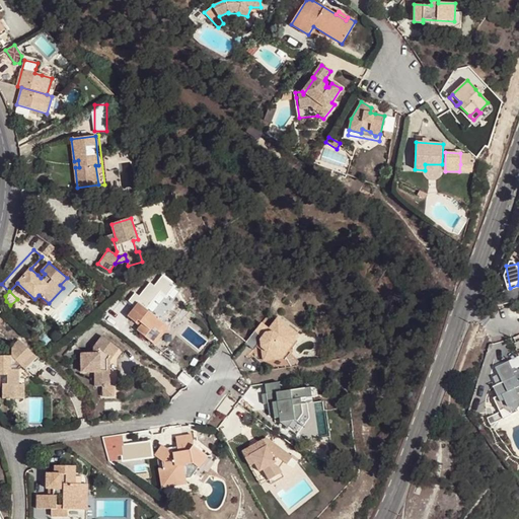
[(133,298),(122,311),(136,323),(138,320),(142,323),(140,326),(137,330),(151,342),(164,324),(168,327),(177,316),(166,308),(158,319),(133,298)]
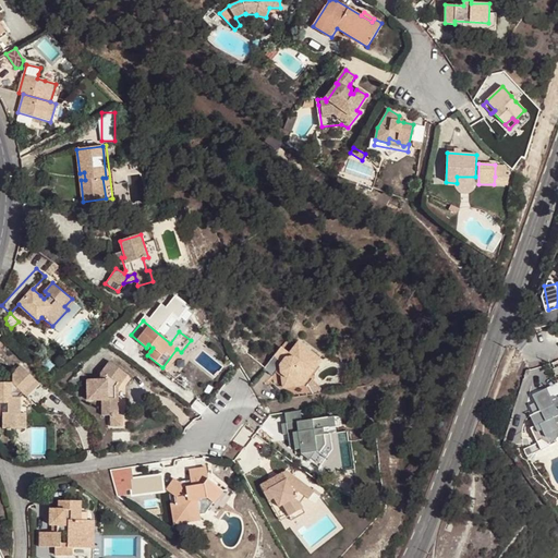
[(281,348),(264,370),(274,376),(276,372),(278,370),(282,372),(282,376),(283,387),(303,385),(323,360),(299,341),(290,353),(283,349),(281,348)]
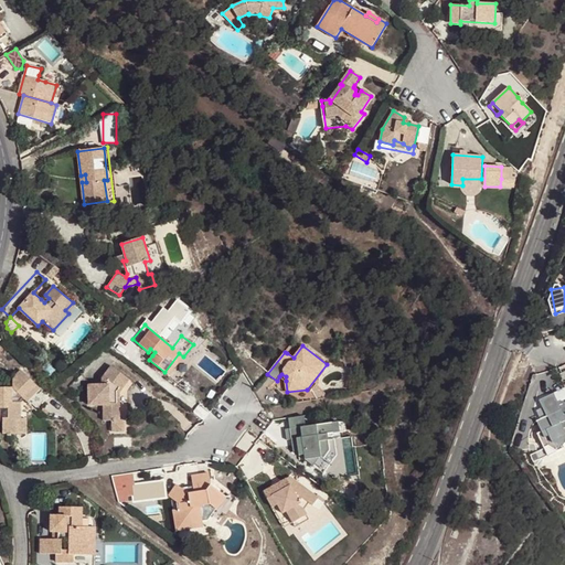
[(179,353),(164,372),(168,375),(183,356),(179,353)]
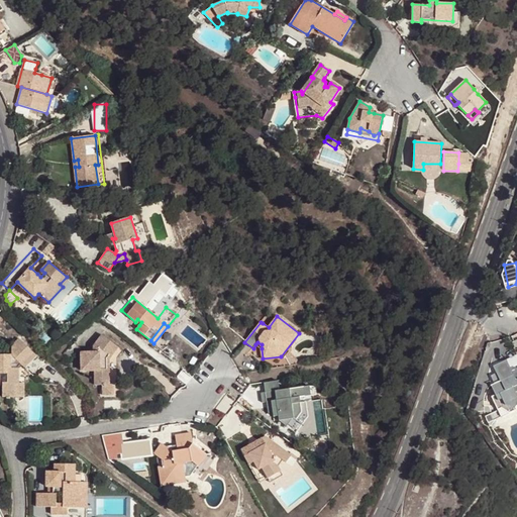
[(94,352),(81,352),(81,371),(95,371),(95,385),(102,385),(109,385),(109,359),(118,347),(102,335),(94,345),(94,352)]
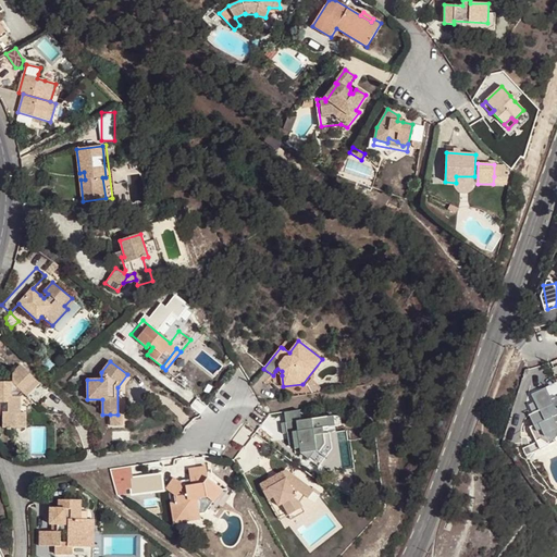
[(0,412),(0,401),(8,401),(9,412),(3,413),(3,428),(16,428),(16,412),(21,412),(21,396),(24,393),(36,381),(21,364),(13,372),(13,381),(0,381),(0,412)]
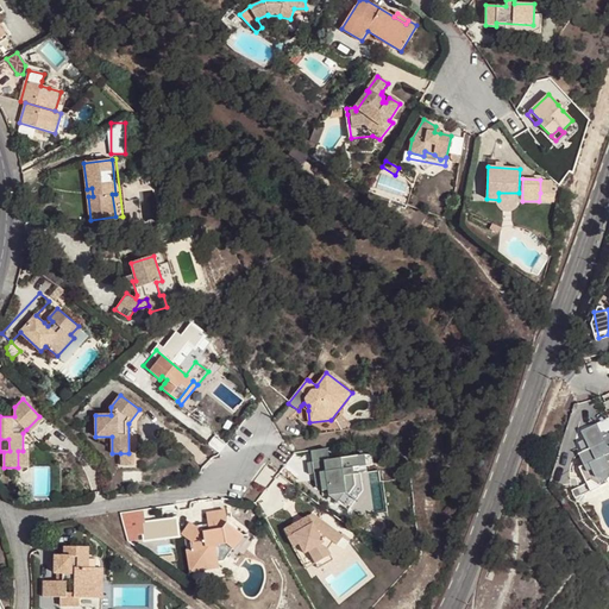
[(75,418),(82,424),(95,412),(89,405),(75,418)]
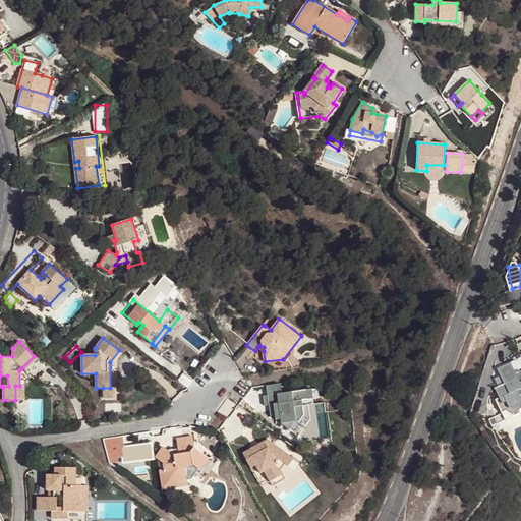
[(291,354),(288,358),(293,368),(304,366),(291,354)]
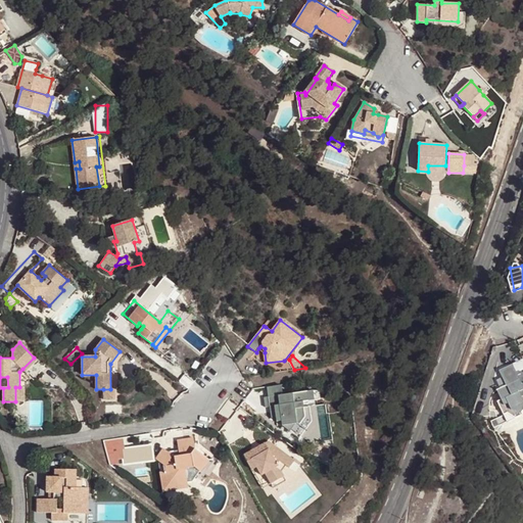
[(34,358),(22,369),(27,373),(38,361),(34,358)]
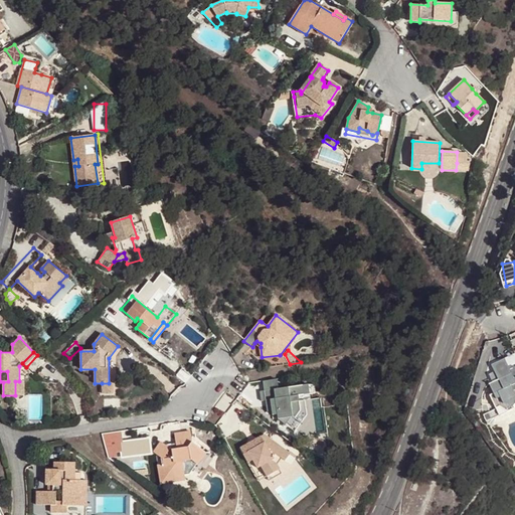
[(506,359),(492,366),(497,374),(493,376),(495,382),(490,384),(494,392),(490,394),(496,408),(499,414),(514,406),(514,378),(513,376),(506,359)]
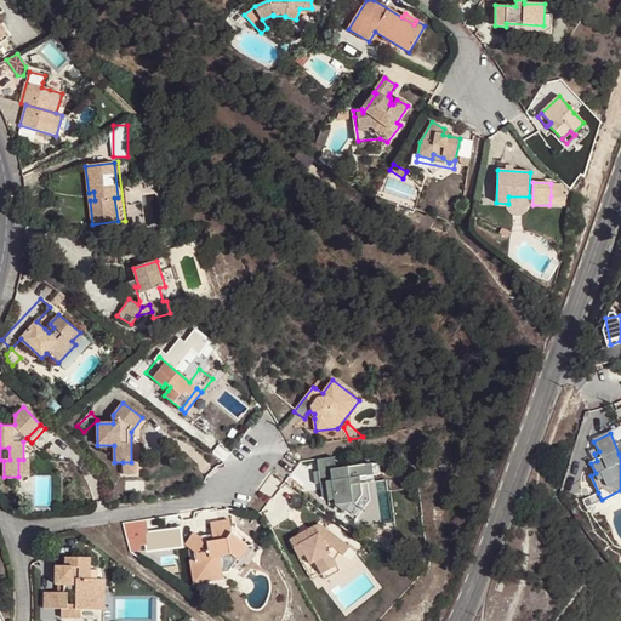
[(23,460),(18,460),(18,477),(29,477),(29,460),(23,460)]
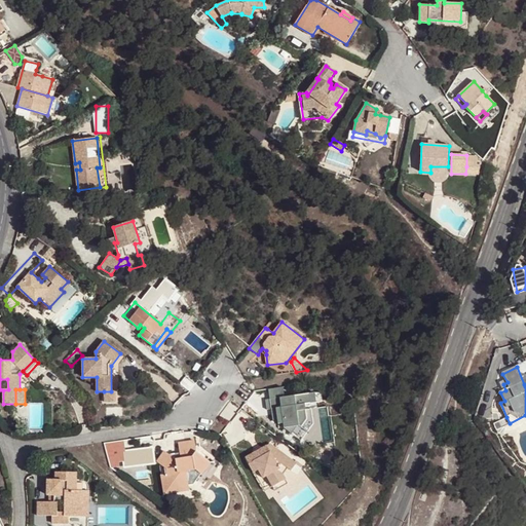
[(111,391),(104,391),(104,402),(115,402),(115,391),(111,391)]
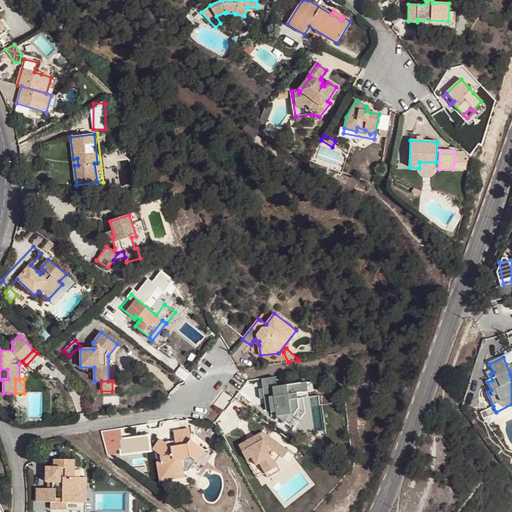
[(302,382),(258,389),(260,398),(265,397),(269,397),(269,402),(271,412),(284,422),(290,413),(293,416),(299,407),(297,393),(302,393),(306,387),(302,382)]
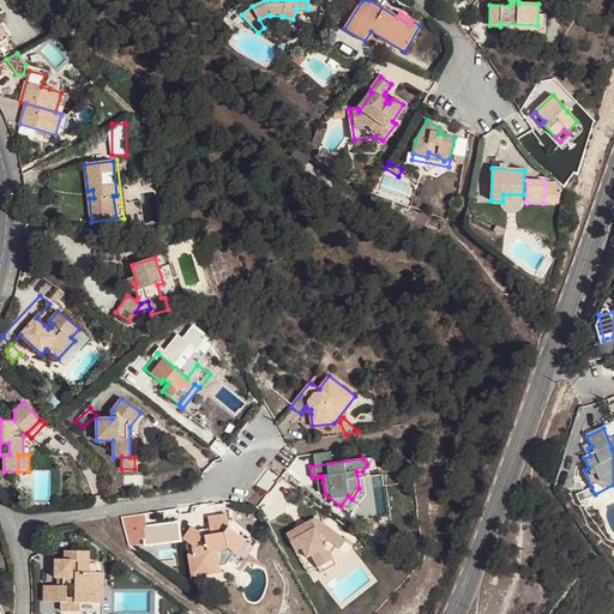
[(356,471),(359,488),(368,475),(362,471),(356,471)]
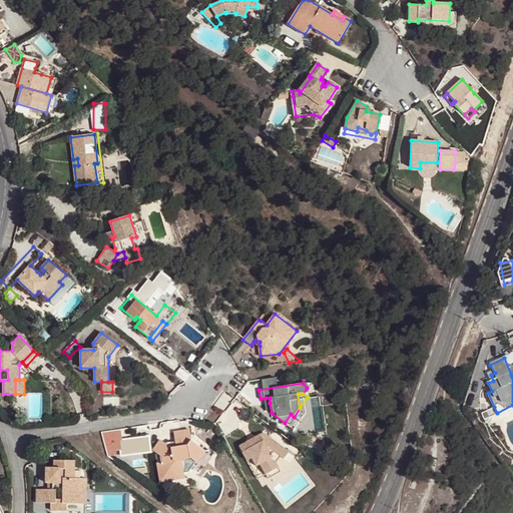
[(485,419),(497,413),(494,407),(482,413),(485,419)]
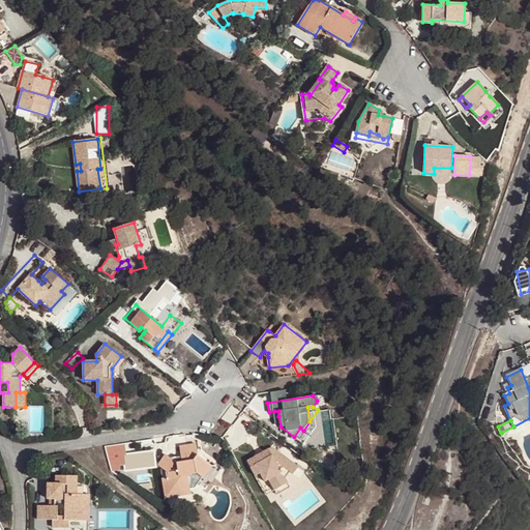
[(300,428),(294,437),(300,441),(306,433),(303,431),(300,428)]
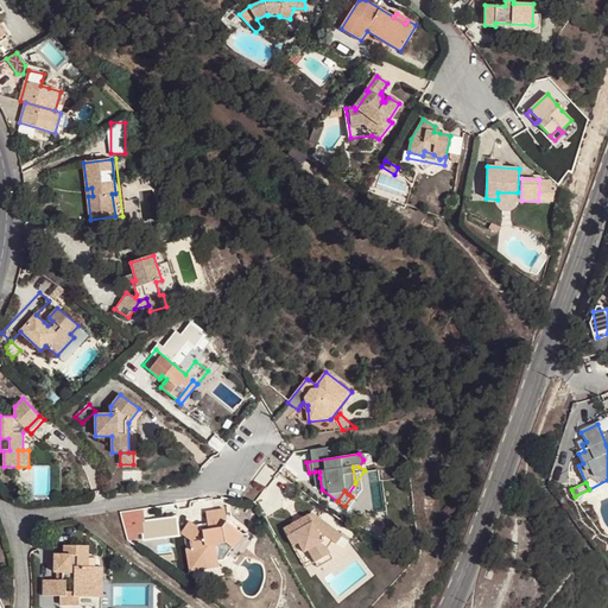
[(143,508),(120,512),(124,525),(143,523),(145,523),(143,508)]
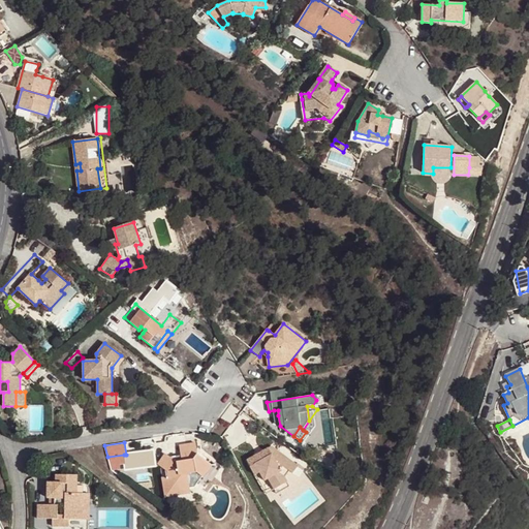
[(195,443),(179,446),(181,456),(169,458),(166,455),(158,465),(167,471),(167,476),(169,491),(190,488),(189,480),(195,479),(199,474),(203,477),(212,465),(197,455),(195,443)]
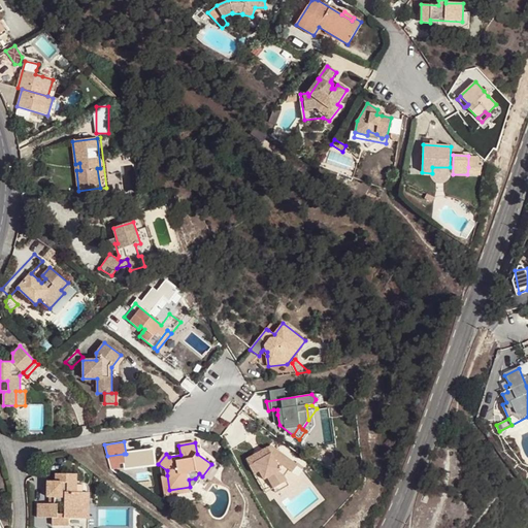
[(265,442),(251,451),(253,455),(250,457),(255,465),(252,466),(256,473),(260,471),(265,480),(268,477),(274,488),(287,481),(285,476),(289,470),(293,472),(298,465),(287,457),(284,459),(281,452),(271,447),(268,448),(265,442)]
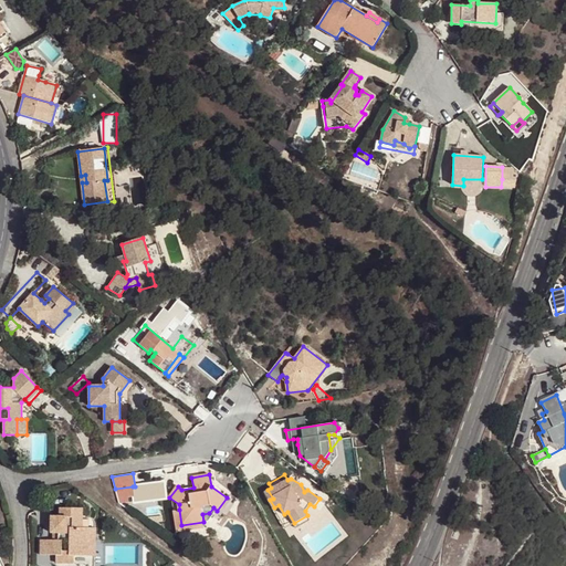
[(133,486),(115,489),(118,503),(126,502),(126,496),(134,495),(133,486)]
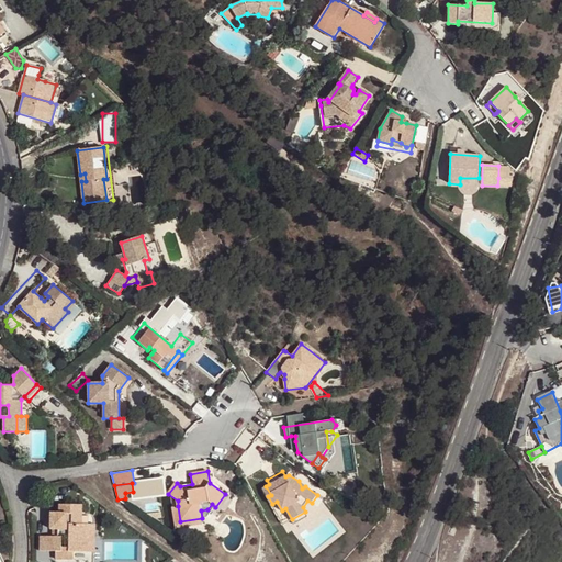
[(225,494),(215,507),(217,508),(227,495),(225,494)]
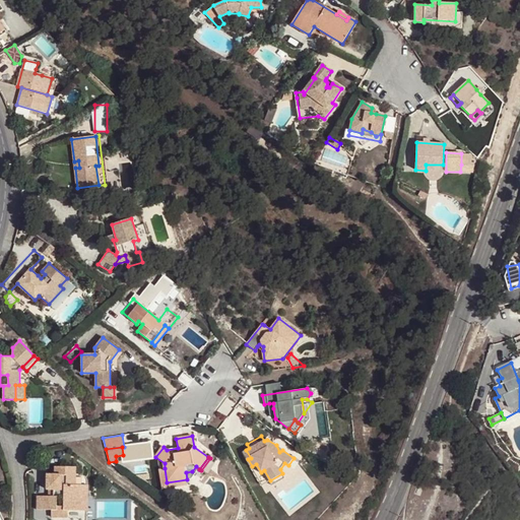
[(52,518),(67,518),(67,510),(87,511),(87,485),(75,485),(76,467),(55,466),(55,474),(47,473),(47,490),(53,490),(56,490),(56,497),(53,497),(38,496),(38,509),(52,510),(52,518)]
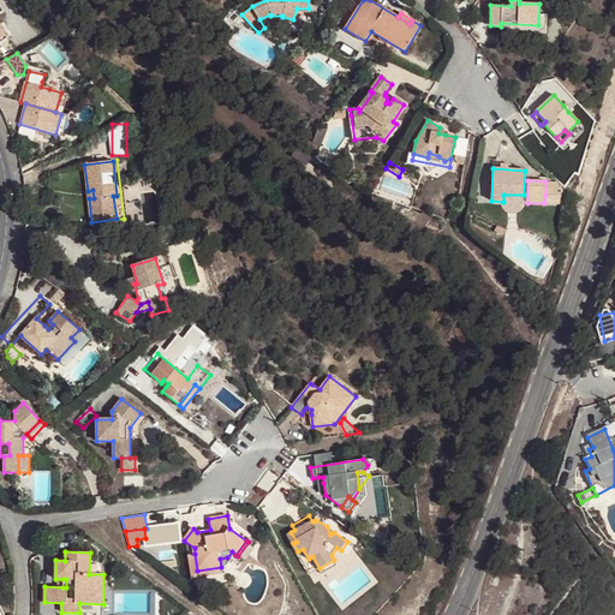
[(221,573),(221,567),(197,571),(195,554),(189,555),(192,578),(221,573)]
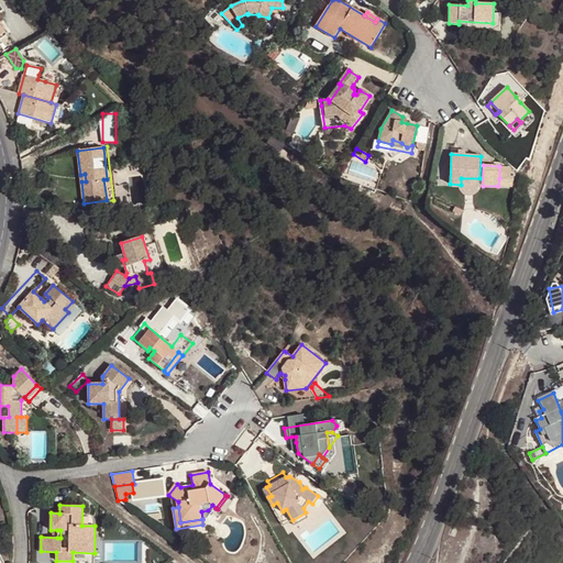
[(306,512),(293,520),(295,526),(309,518),(306,512)]
